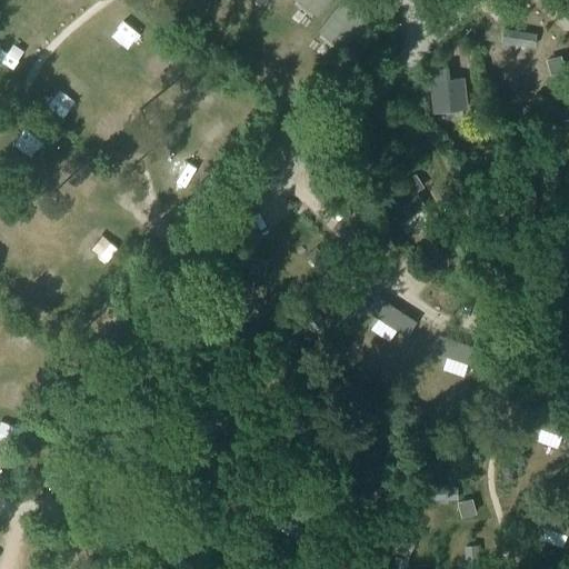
[(357,0),(345,0),(328,22),(351,40),(372,11),(357,0)]
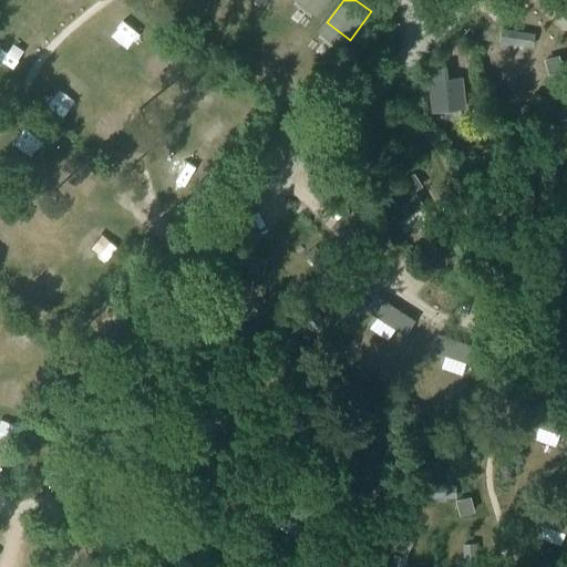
[(431,113),(466,110),(463,78),(447,79),(446,68),(426,71),(431,113)]
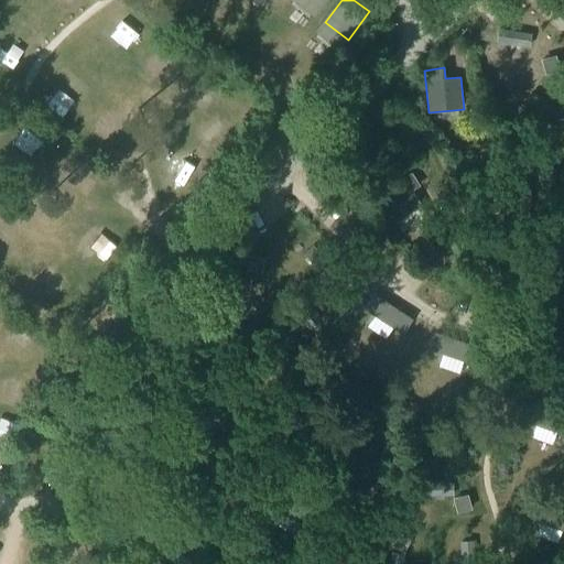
[(411,190),(419,184),(412,173),(378,194),(394,221),(420,207),(411,190)]
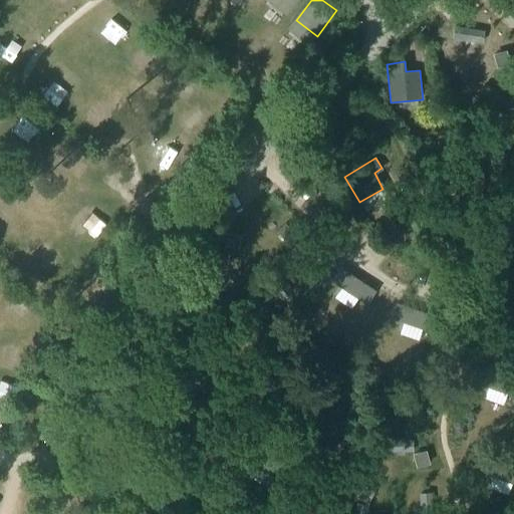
[(286,225),(279,232),(289,242),(296,234),(286,225)]
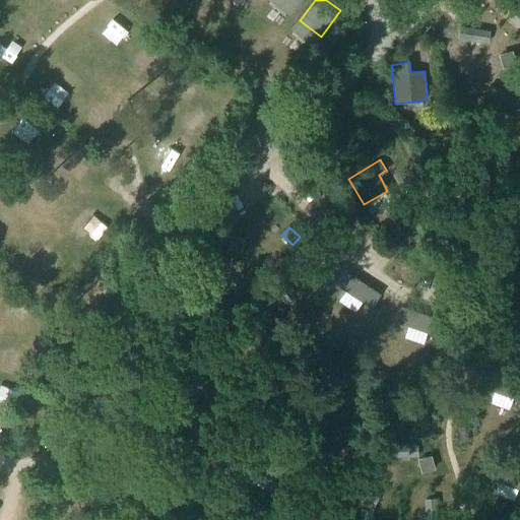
[(297,259),(297,273),(306,273),(307,259),(297,259)]
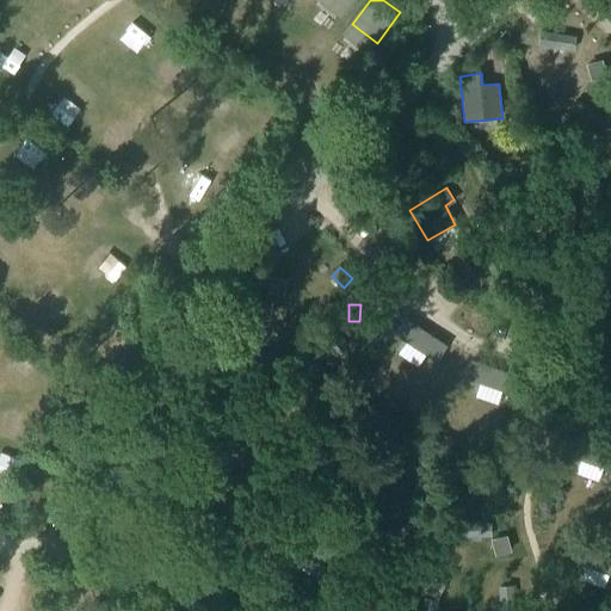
[(405,318),(394,333),(438,362),(449,346),(405,318)]
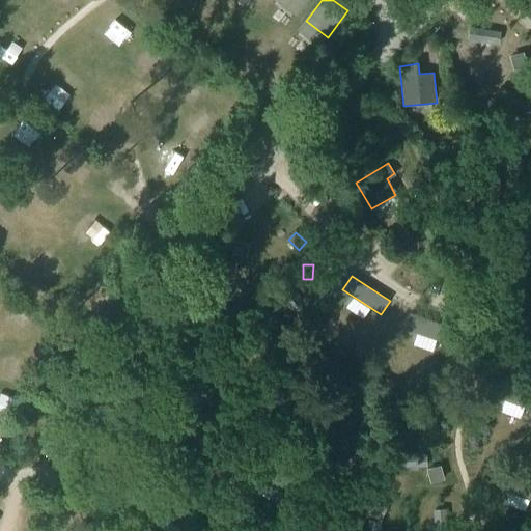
[(234,282),(226,287),(233,300),(243,295),(234,282)]
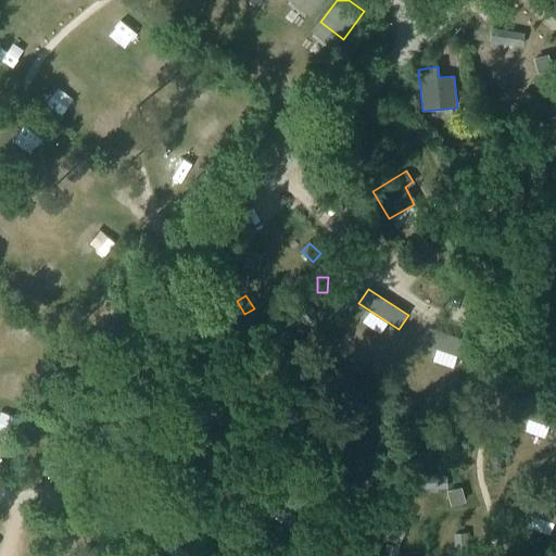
[(308,306),(298,316),(304,324),(316,314),(308,306)]
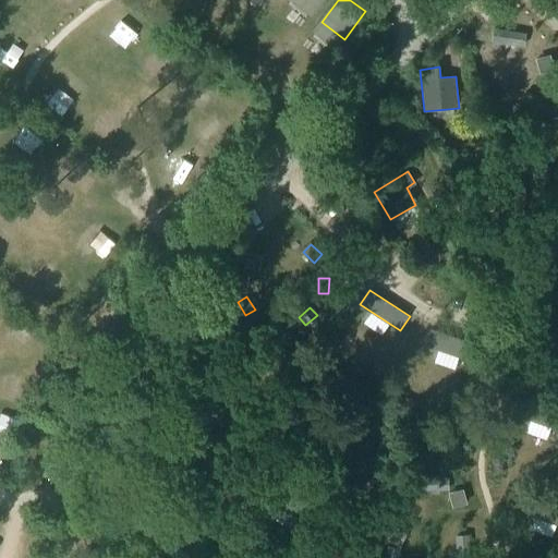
[(268,318),(266,328),(281,331),(283,320),(268,318)]
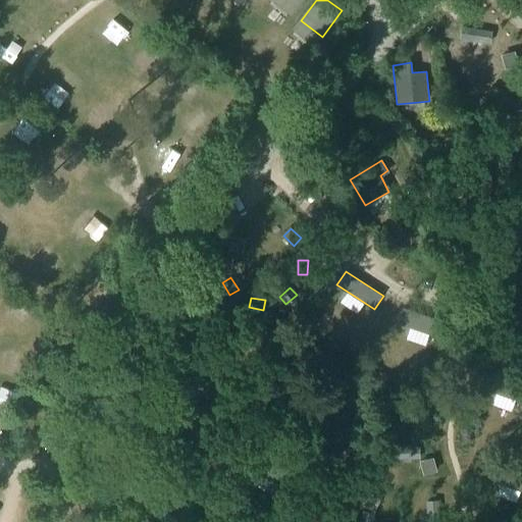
[(404,309),(399,324),(441,337),(447,322),(404,309)]
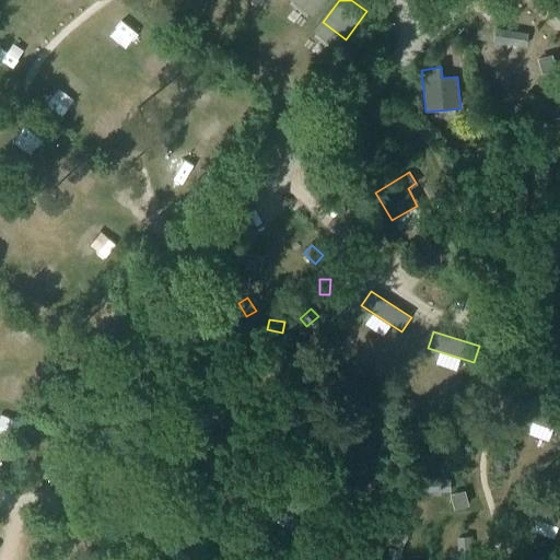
[(232,408),(220,418),(230,430),(241,420),(232,408)]
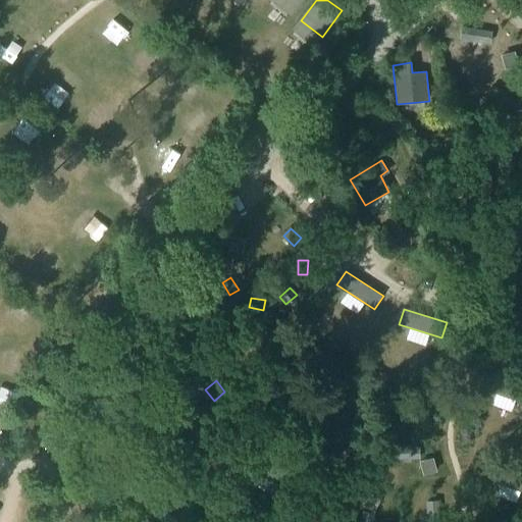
[(389,447),(389,459),(420,460),(420,448),(389,447)]
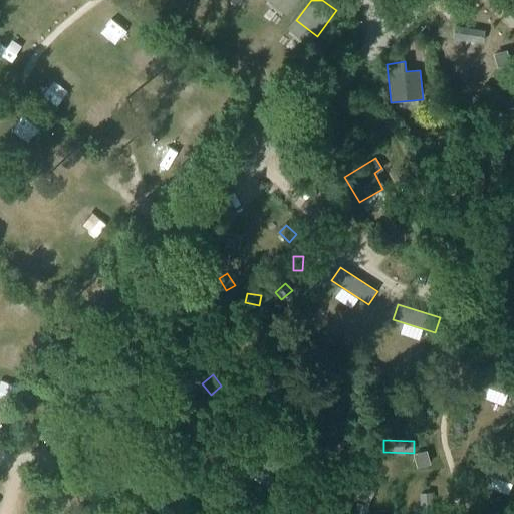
[(413,453),(417,468),(430,464),(427,450),(415,453),(413,453)]
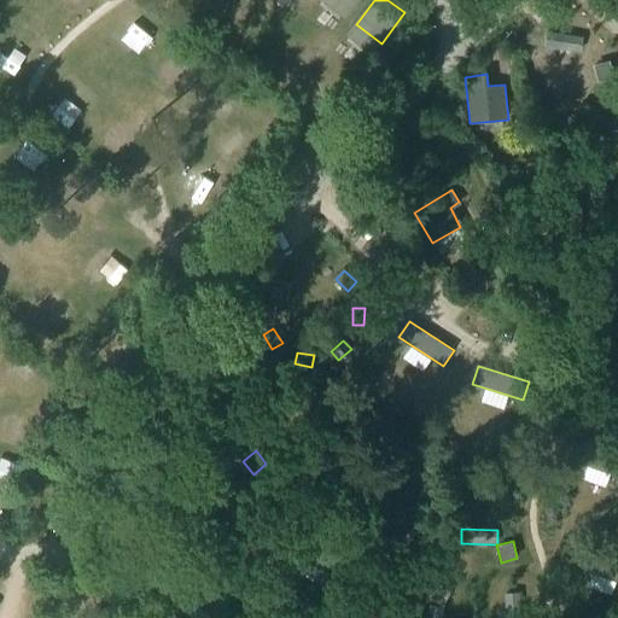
[(437,581),(429,596),(443,604),(452,588),(437,581)]
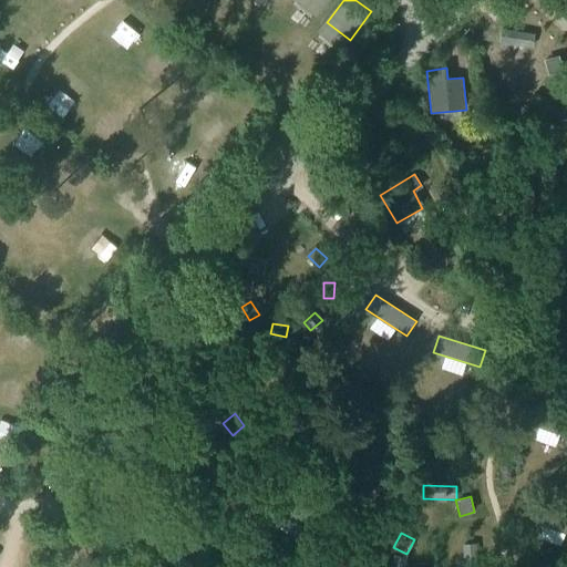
[(477,566),(476,544),(463,545),(464,566),(477,566)]
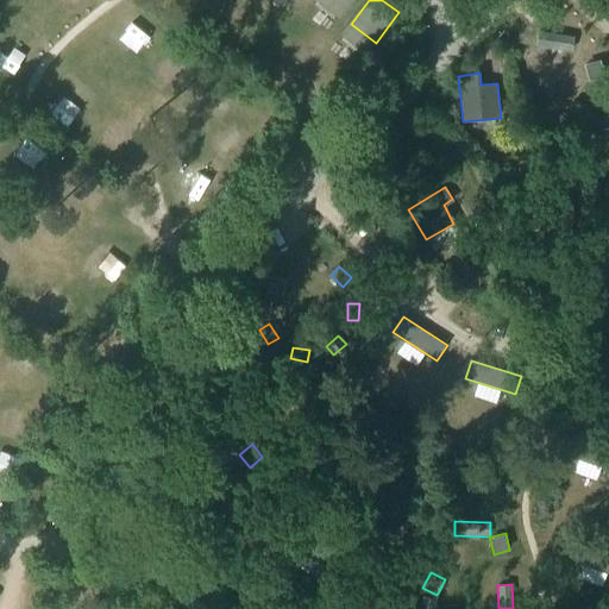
[(424,596),(421,608),(435,608),(437,598),(424,596)]
